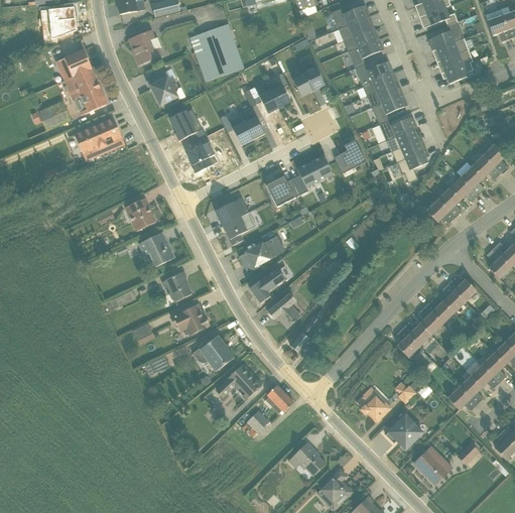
[(117,0),(120,13),(146,8),(144,0),(117,0)]
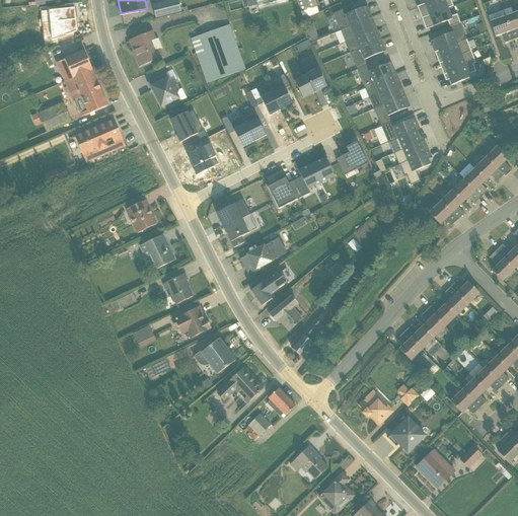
[(152,0),(146,2),(149,14),(173,7),(171,0),(152,0)]
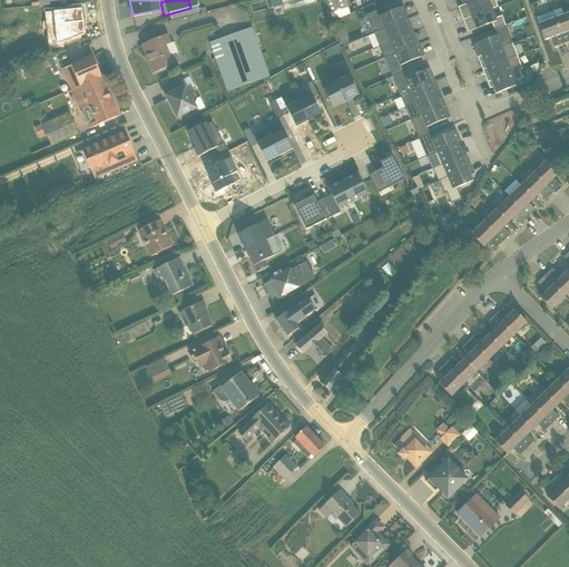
[(321,0),(325,16),(340,12),(336,0),(321,0)]
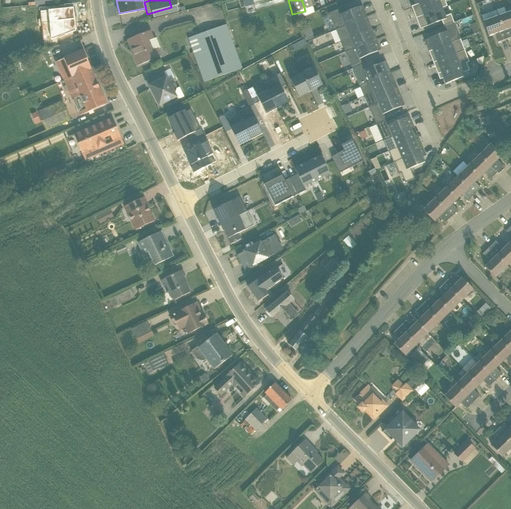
[(446,4),(444,0),(423,0),(414,4),(410,5),(414,16),(440,6),(446,4)]
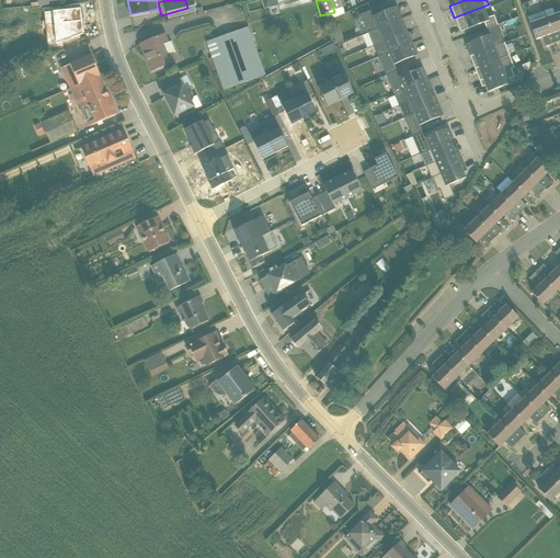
[(375,12),(380,26),(402,18),(396,3),(375,12)]
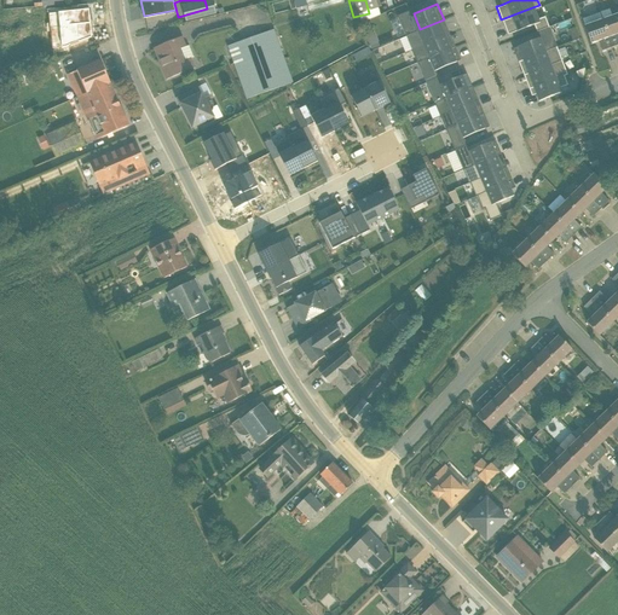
[(47,10),(48,24),(90,21),(87,6),(47,10)]
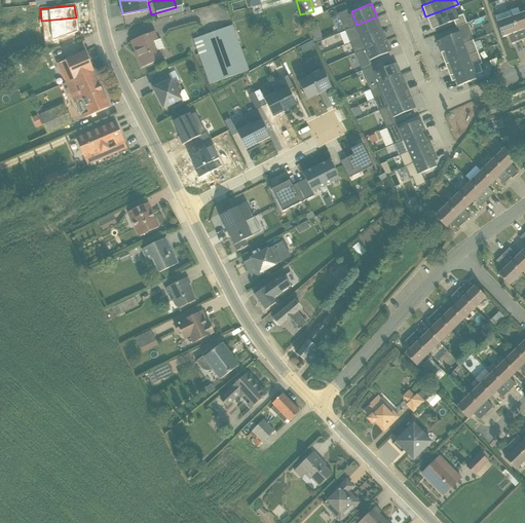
[(425,16),(430,28),(452,20),(454,26),(464,22),(461,12),(456,14),(452,6),(425,16)]
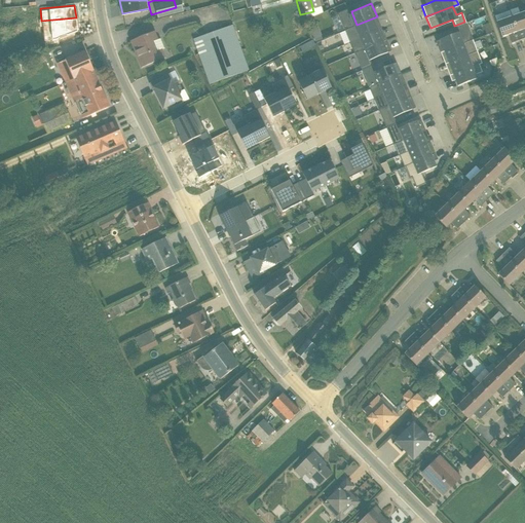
[(521,31),(524,29),(524,11),(515,15),(521,31)]
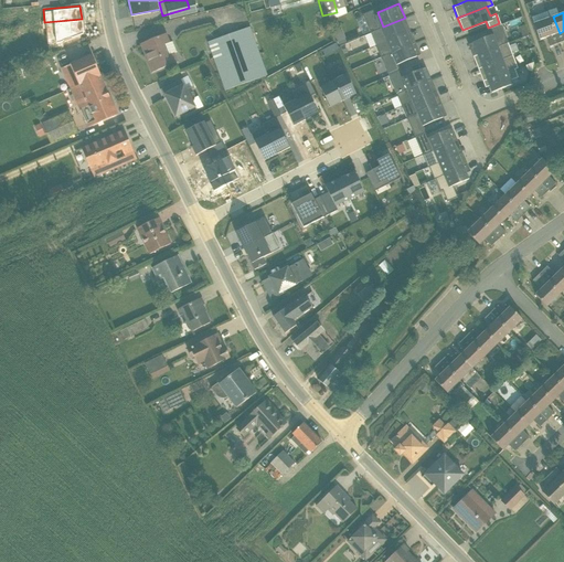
[(543,39),(560,33),(553,17),(536,22),(543,39)]
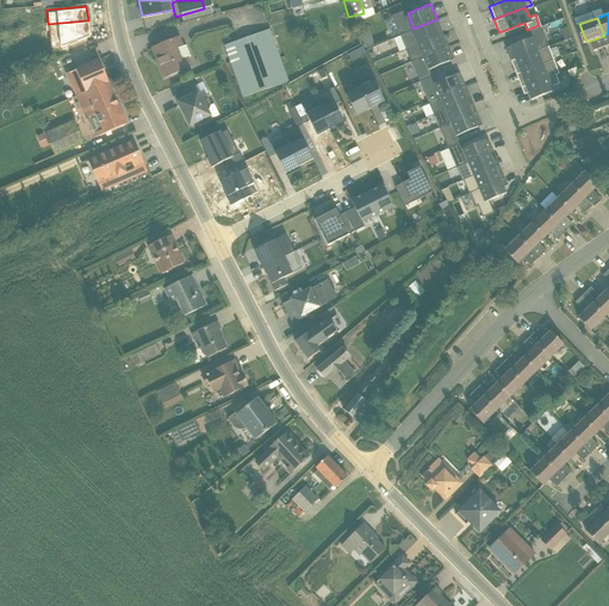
[(420,42),(442,31),(437,19),(414,29),(420,42)]
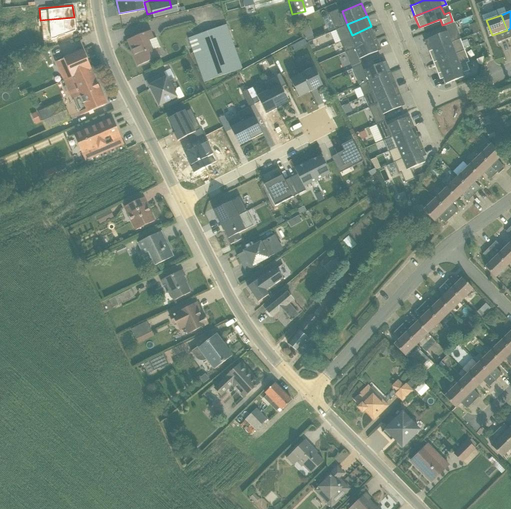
[(40,20),(42,38),(53,37),(72,30),(71,25),(74,25),(74,17),(40,20)]
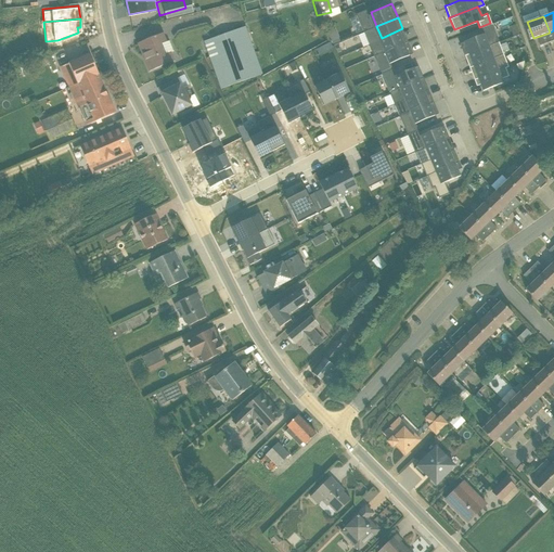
[(463,54),(498,41),(490,23),(479,27),(481,33),(459,42),(463,54)]
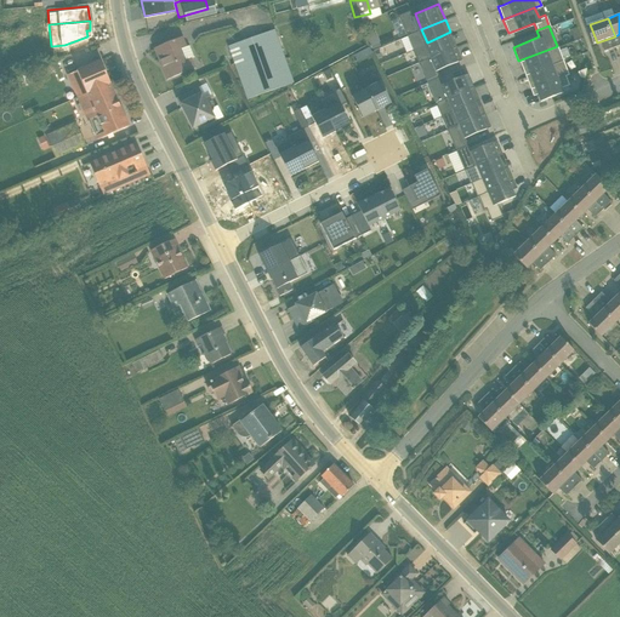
[(245,97),(293,81),(274,28),(226,45),(245,97)]
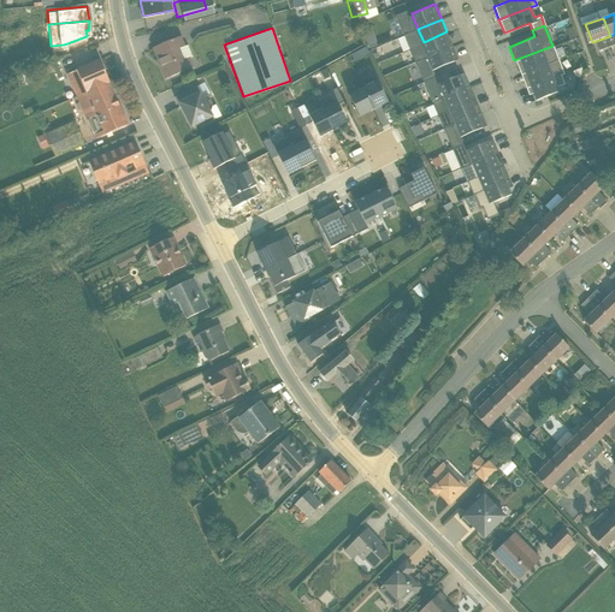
[(362,30),(356,33),(361,48),(368,45),(362,30)]
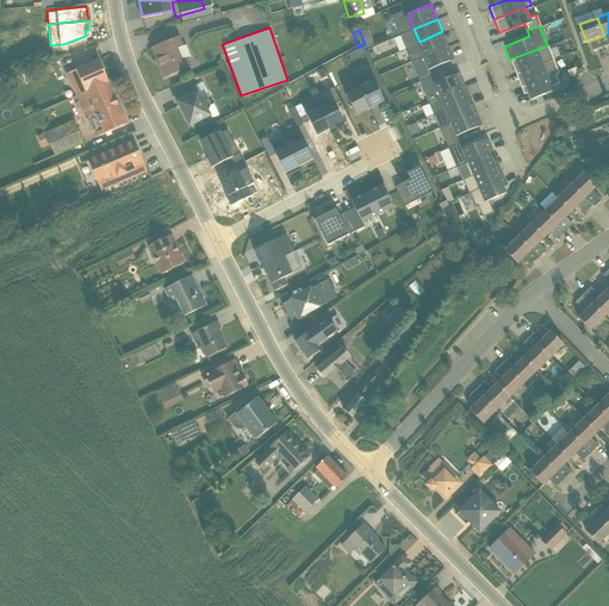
[(420,42),(426,56),(449,47),(442,31),(420,42)]
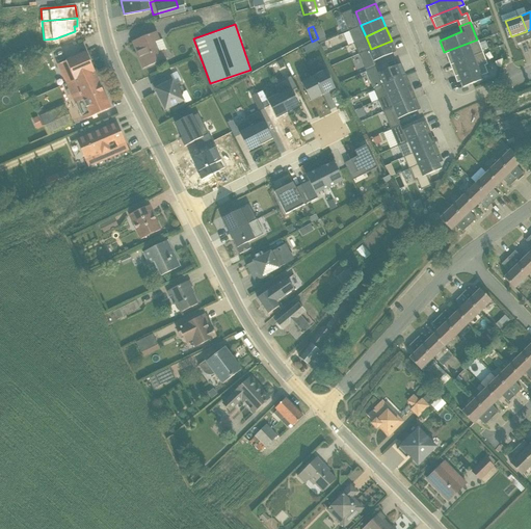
[(142,68),(168,57),(156,31),(131,42),(142,68)]
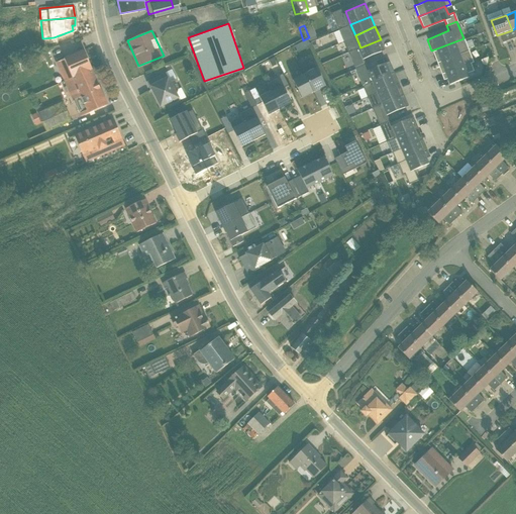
[(431,50),(436,62),(468,49),(463,38),(431,50)]
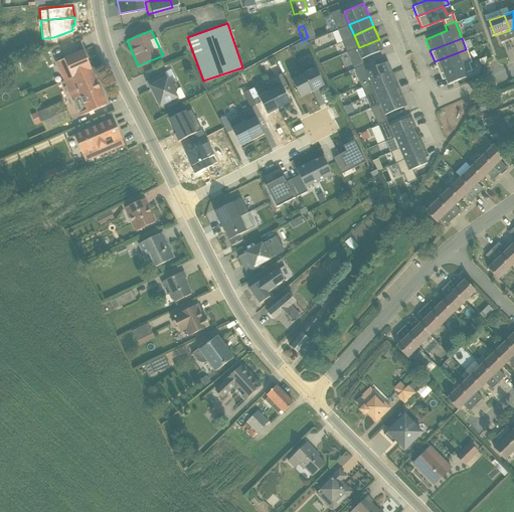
[(364,59),(384,51),(379,39),(359,47),(364,59)]
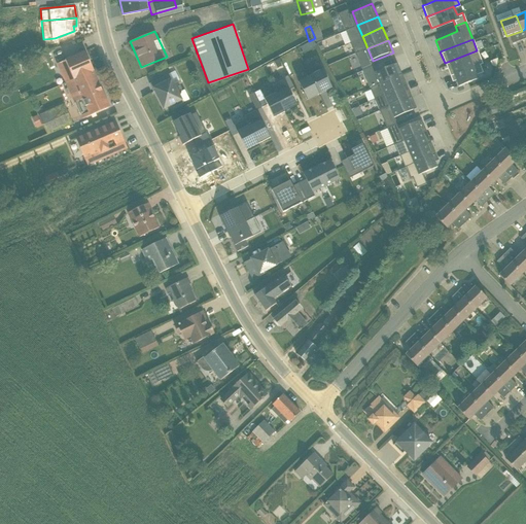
[(79,117),(111,105),(88,48),(57,61),(79,117)]
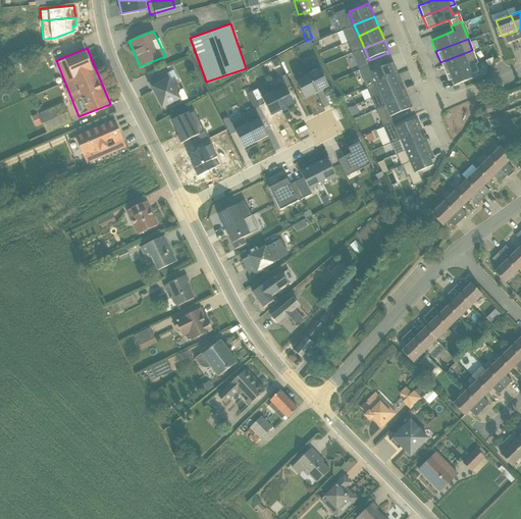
[(440,62),(445,73),(474,62),(477,61),(472,50),(440,62)]
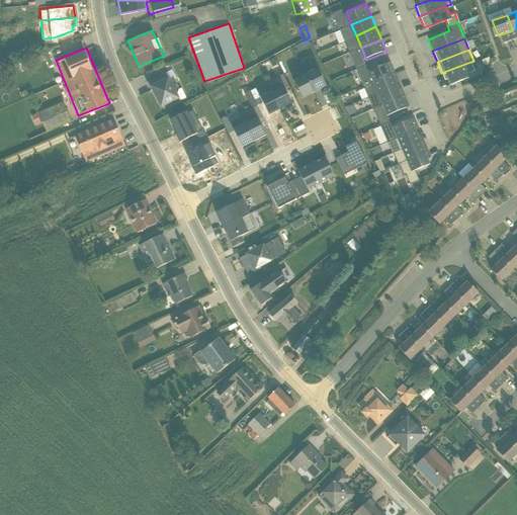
[(447,78),(449,83),(468,76),(466,72),(474,70),(470,62),(441,73),(443,79),(447,78)]
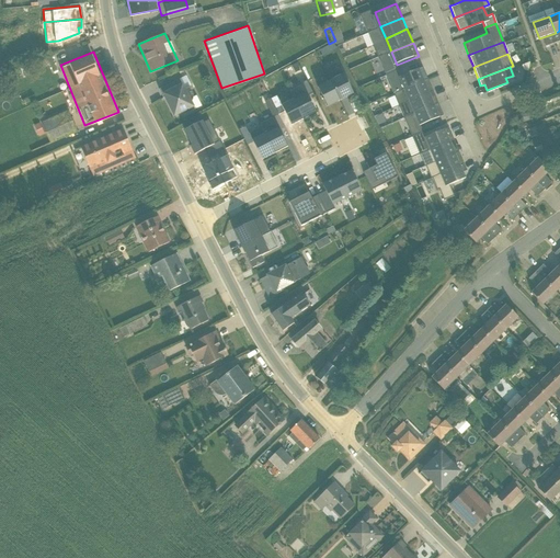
[(401,77),(407,90),(429,81),(423,68),(401,77)]
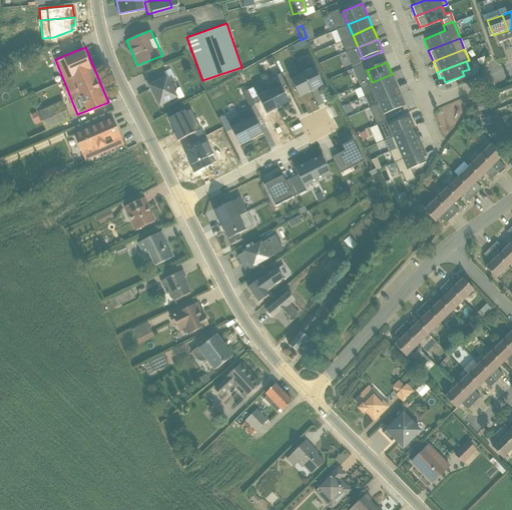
[(312,64),(299,70),(309,90),(322,84),(312,64)]
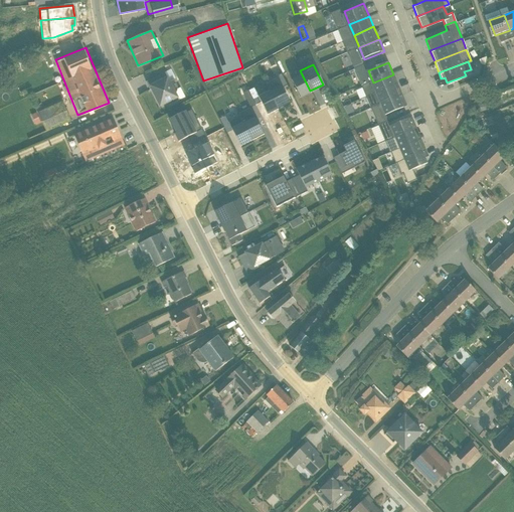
[(298,97),(310,91),(300,70),(287,76),(298,97)]
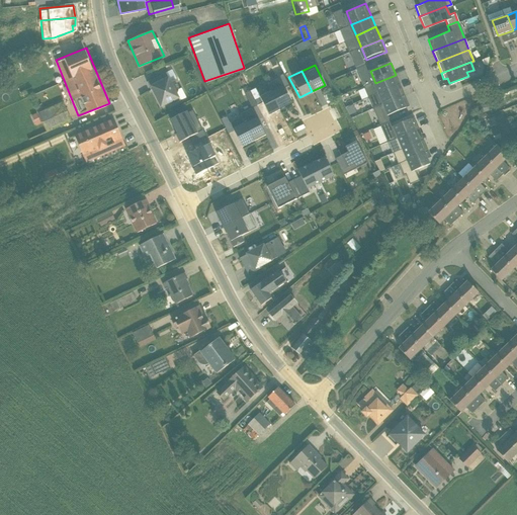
[(282,73),(265,81),(269,90),(278,108),(290,102),(282,87),(287,84),(282,73)]
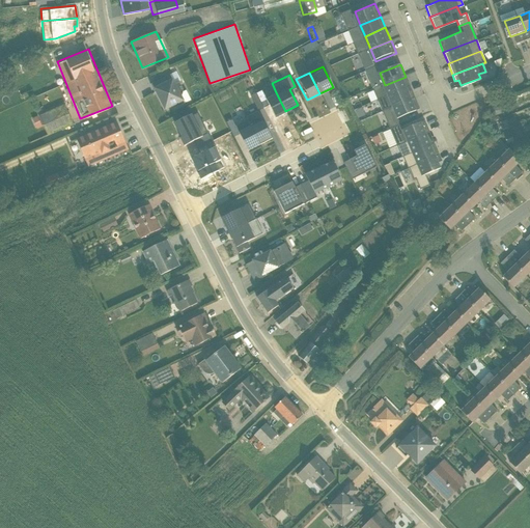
[(167,110),(187,100),(174,77),(156,87),(167,110)]
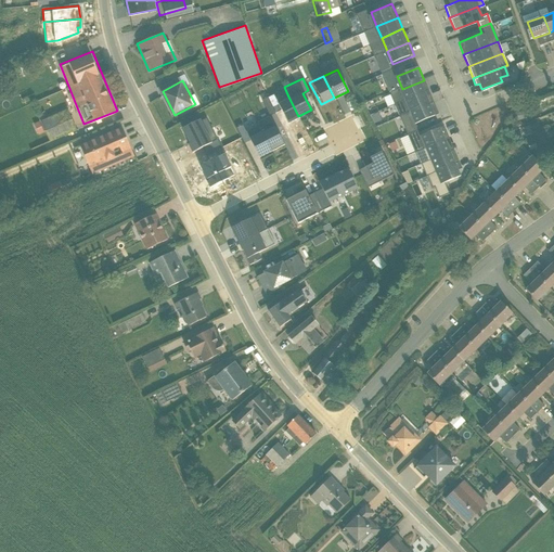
[(407,101),(428,92),(424,80),(402,89),(407,101)]
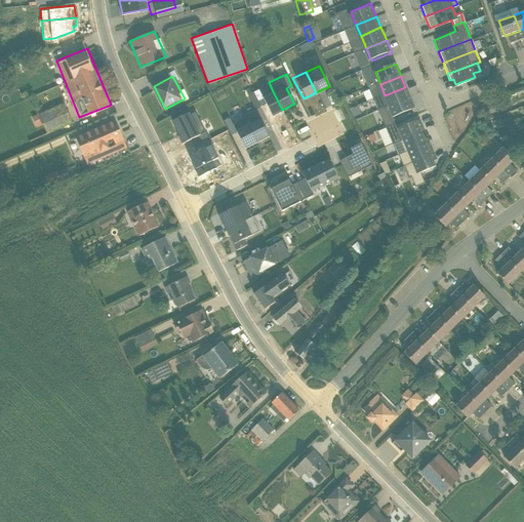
[(385,95),(390,106),(409,97),(405,87),(385,95)]
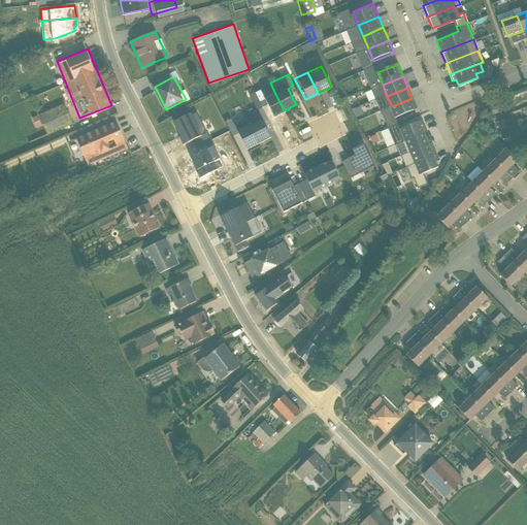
[(259,89),(254,91),(261,105),(266,103),(273,116),(284,110),(274,92),(264,98),(259,89)]
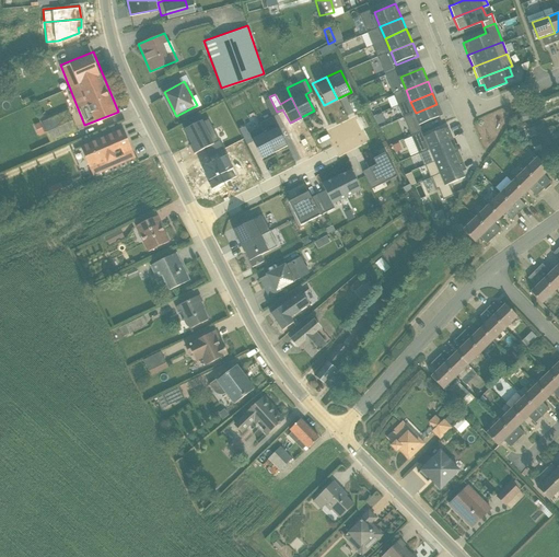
[(420,125),(442,117),(437,104),(416,113),(420,125)]
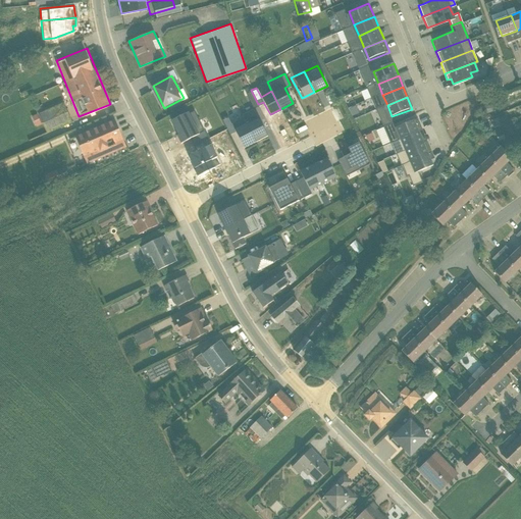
[(37,111),(45,131),(69,120),(61,101),(37,111)]
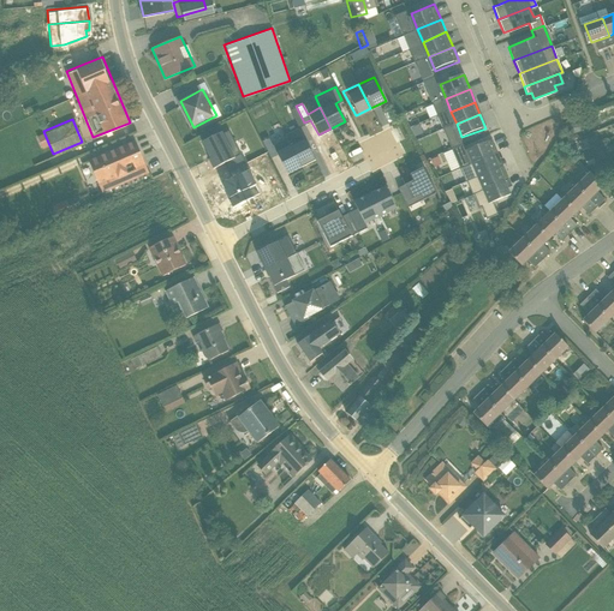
[(410,119),(403,123),(407,132),(415,130),(410,119)]
